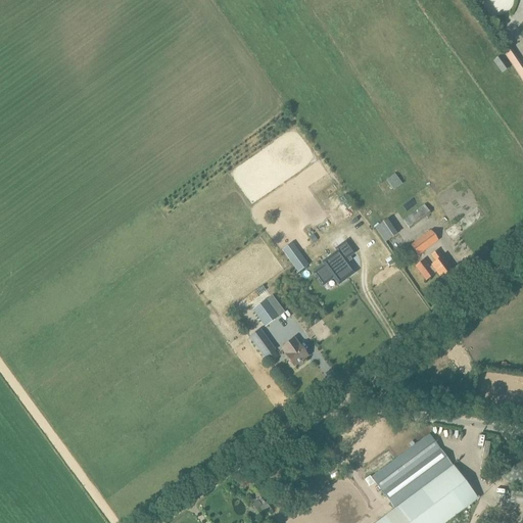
[(503,52),(522,82),(522,65),(511,47),(503,52)]
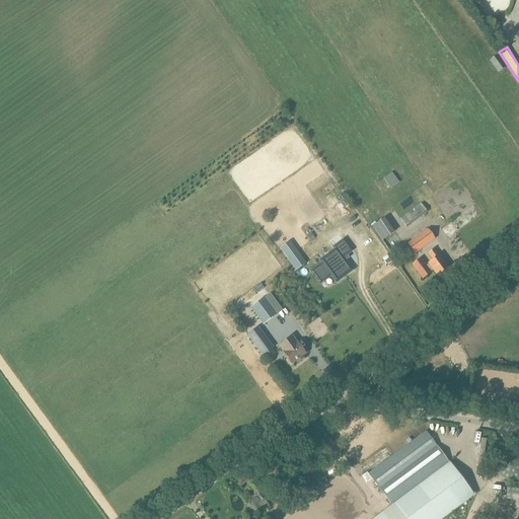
[(498,73),(506,67),(497,55),(489,61),(498,73)]
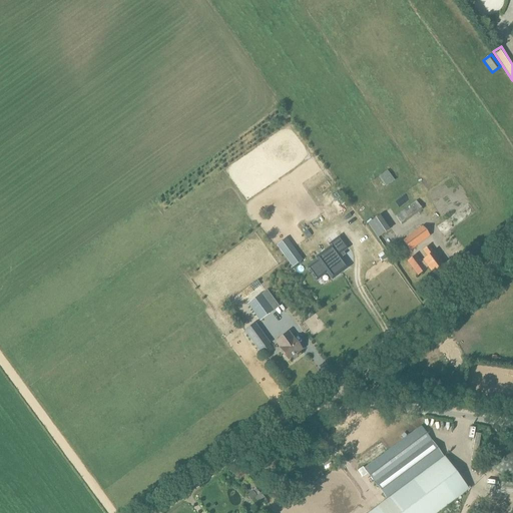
[(387,170),(379,176),(385,185),(394,179),(388,171),(387,170)]
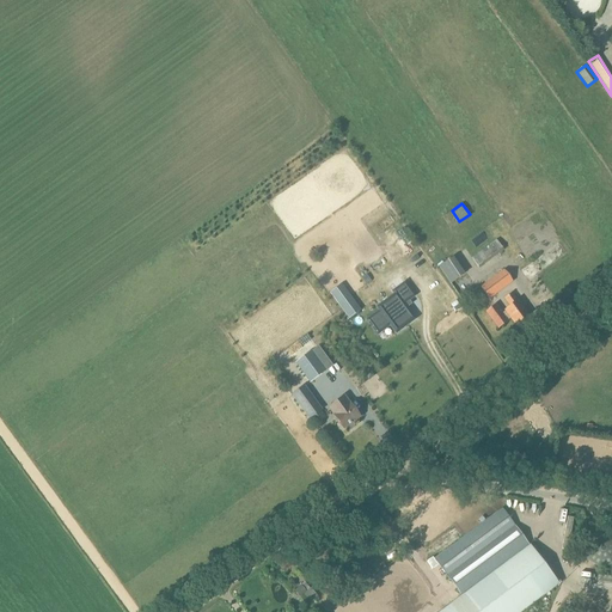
[(402,237),(371,256),(383,276),(391,271),(392,273),(415,258),(402,237)]
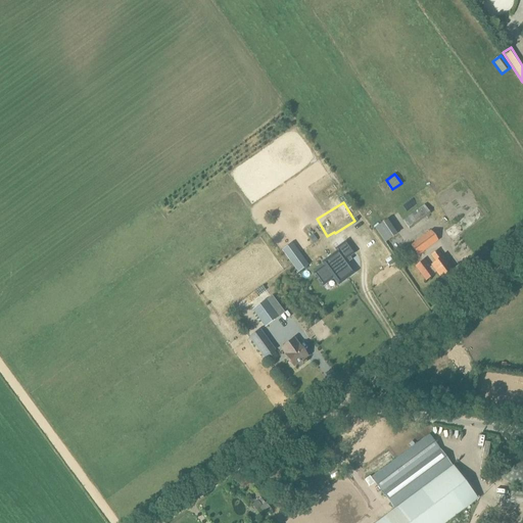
[(410,229),(430,214),(424,204),(402,221),(410,229)]
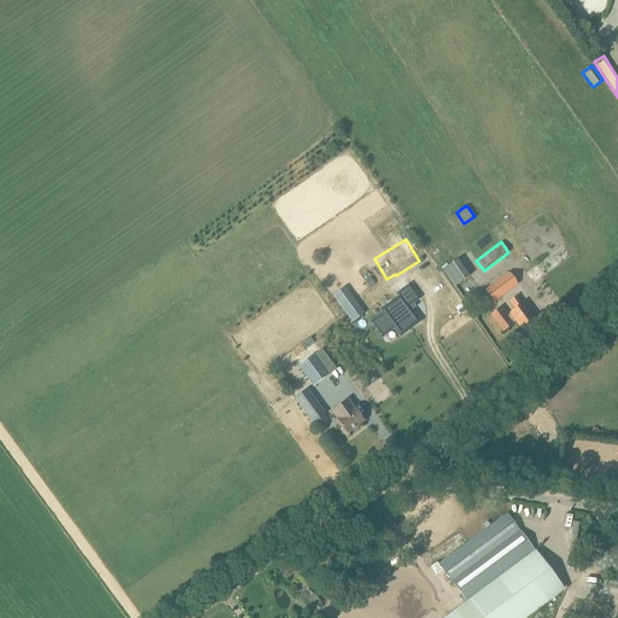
[(560,260),(551,263),(553,272),(564,268),(560,260)]
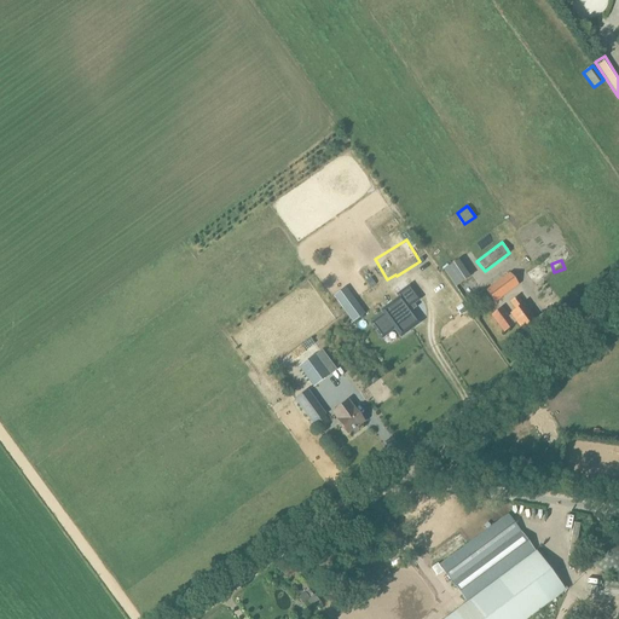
[(446,270),(457,288),(470,279),(460,261),(446,270)]
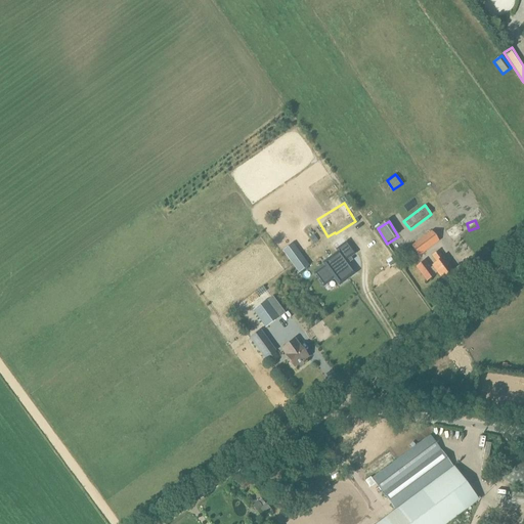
[(419,257),(439,242),(431,230),(410,246),(419,257)]
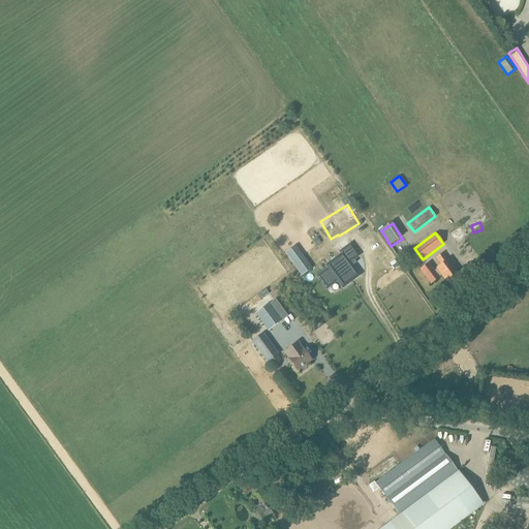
[(331,265),(327,268),(337,280),(342,276),(347,282),(364,271),(355,261),(360,258),(358,254),(364,250),(351,238),(342,245),(345,250),(330,261),(331,265)]
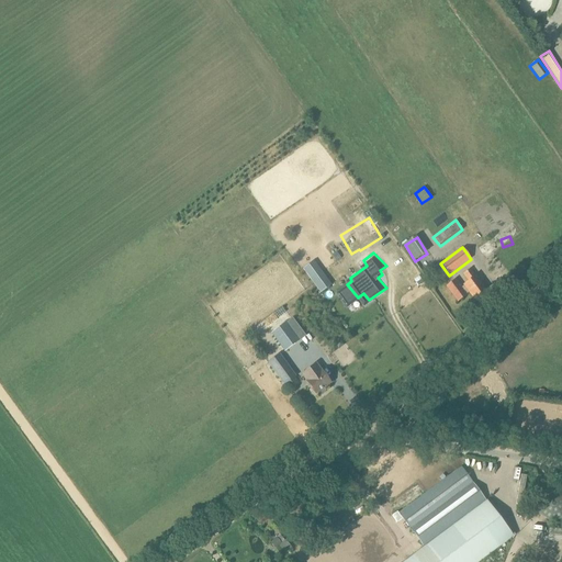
[(303,269),(311,280),(319,273),(312,262),(303,269)]
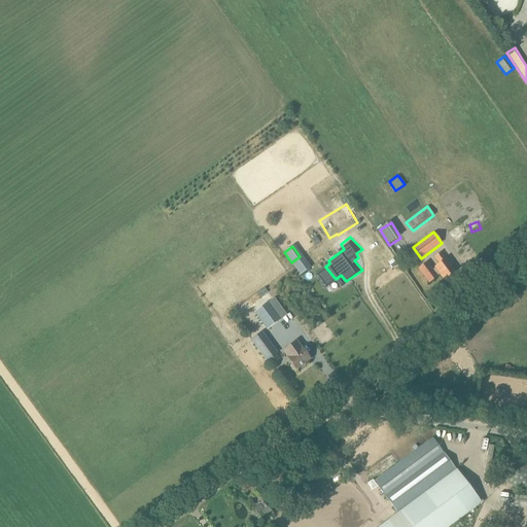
[(440,265),(434,268),(434,269),(431,271),(426,264),(418,269),(429,283),(436,277),(440,275),(444,281),(455,272),(446,259),(441,253),(433,257),(440,265)]
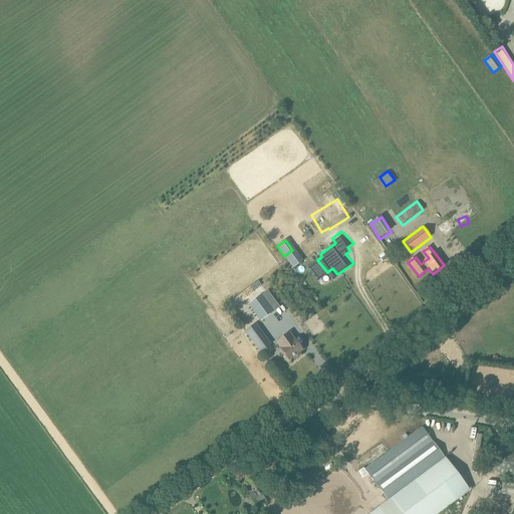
[(291,323),(333,297),(326,285),(317,291),(312,283),(279,304),(291,323)]
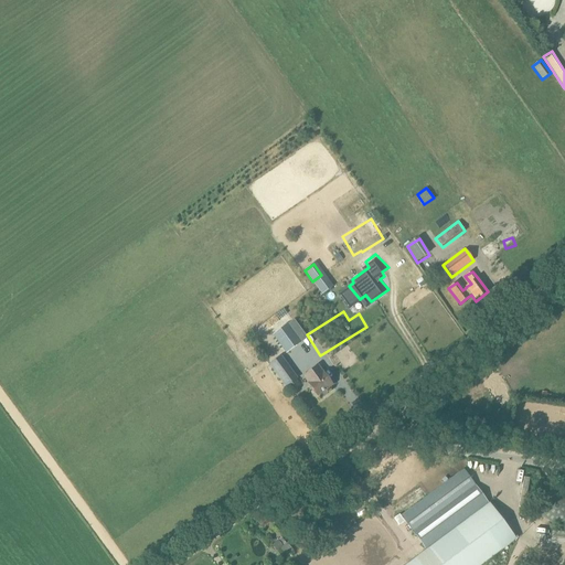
[(274,333),(287,351),(301,341),(288,323),(274,333)]
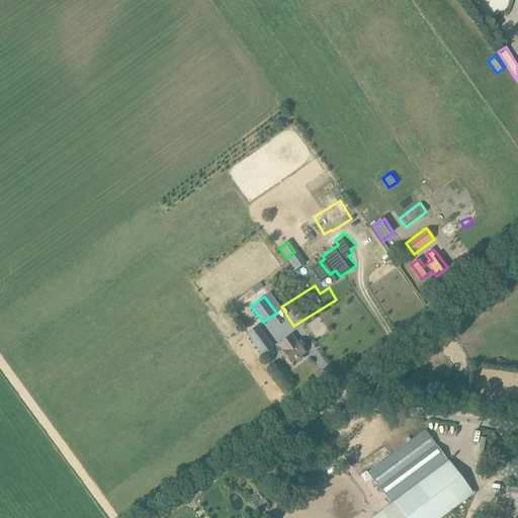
[(257,327),(249,333),(262,352),(269,346),(257,327)]
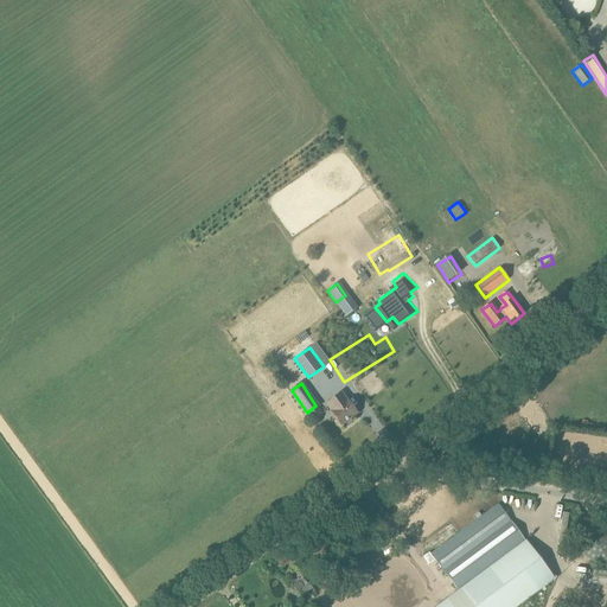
[(325,404),(331,411),(342,426),(343,426),(344,427),(346,428),(351,425),(351,422),(350,420),(357,415),(347,400),(346,401),(340,394),(325,404)]
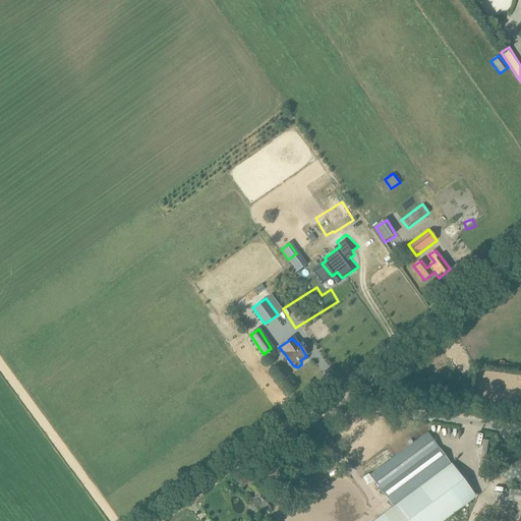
[(428,433),(369,476),(381,493),(440,449),(428,433)]
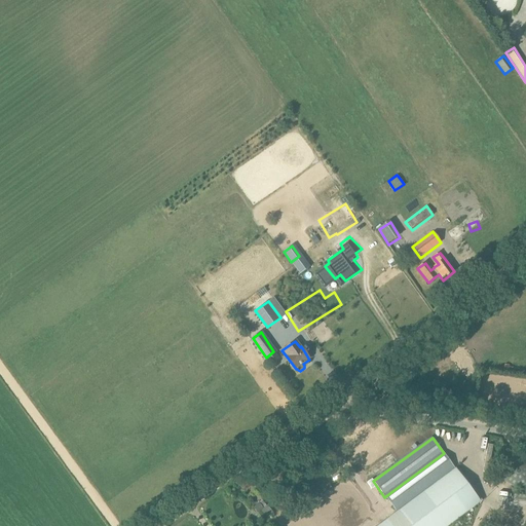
[(444,453),(384,497),(396,512),(454,468),(455,468),(444,453)]
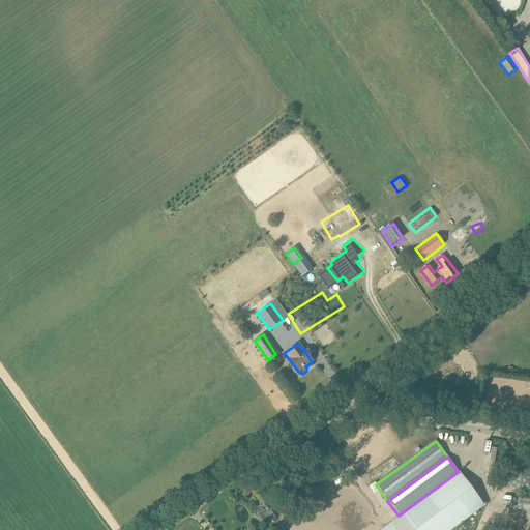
[(399,516),(379,529),(452,529),(483,507),(458,472),(399,516)]
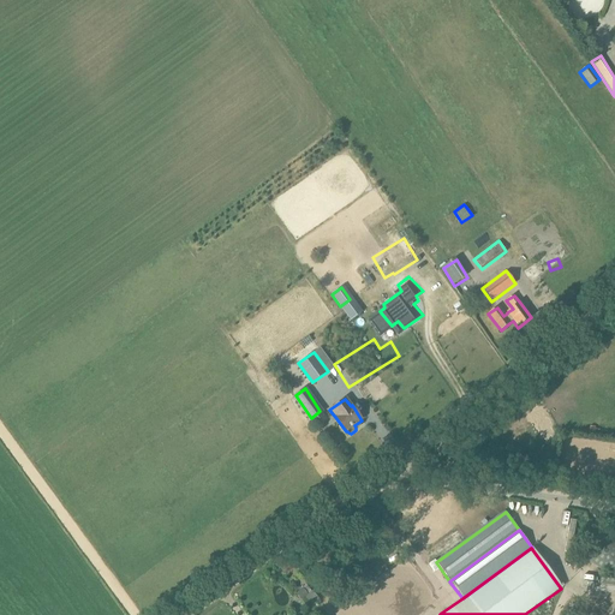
[(305,596),(312,605),(318,602),(311,592),(306,596),(308,595),(303,587),(296,593),(302,599),(305,596)]
